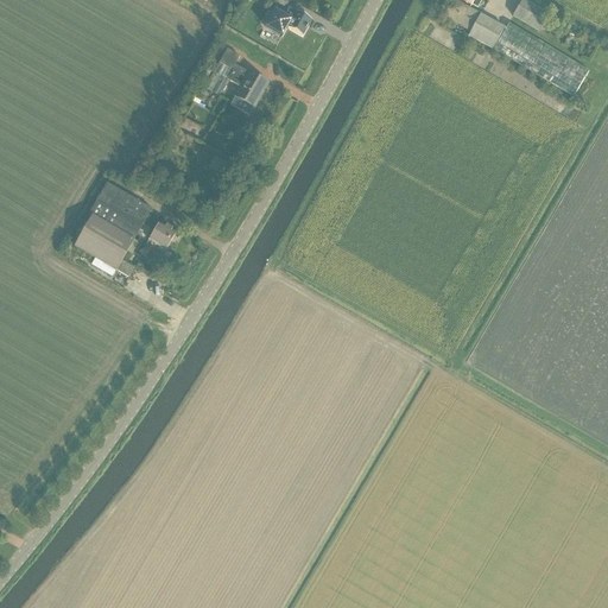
[(549,16),(524,0),(523,0),(513,17),(539,32),(549,16)]
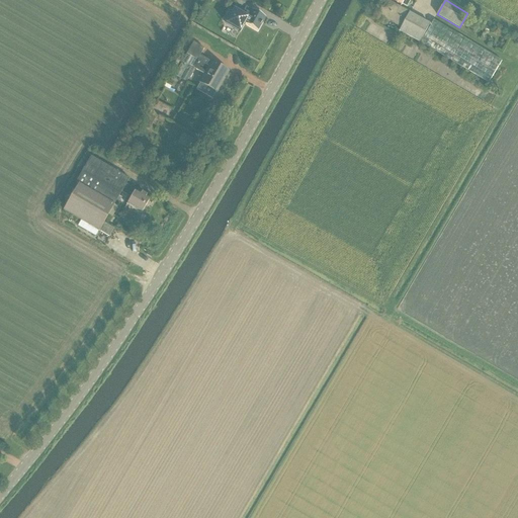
[(430,24),(409,12),(386,1),(378,15),(402,27),(399,32),(420,44),(430,24)]
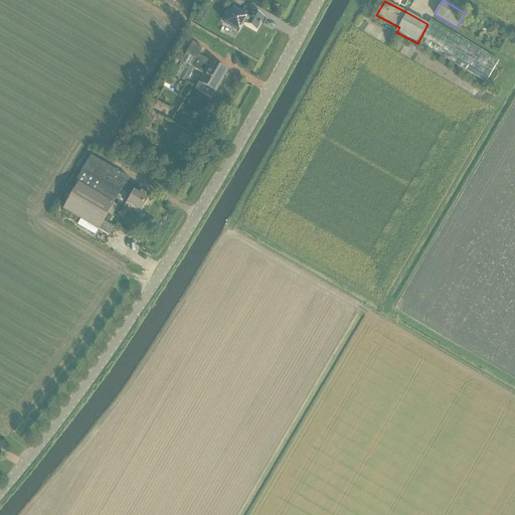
[(232,10),(225,24),(239,32),(243,23),(244,24),(243,24),(256,31),(265,18),(251,11),(244,7),(240,15),(232,10)]
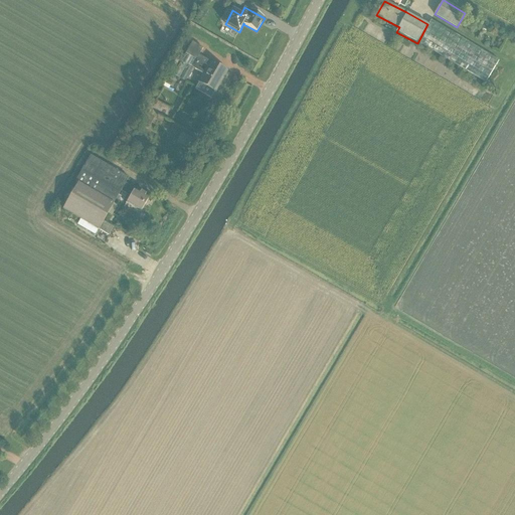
[(499,60),(432,21),(418,42),(486,82),(499,60)]
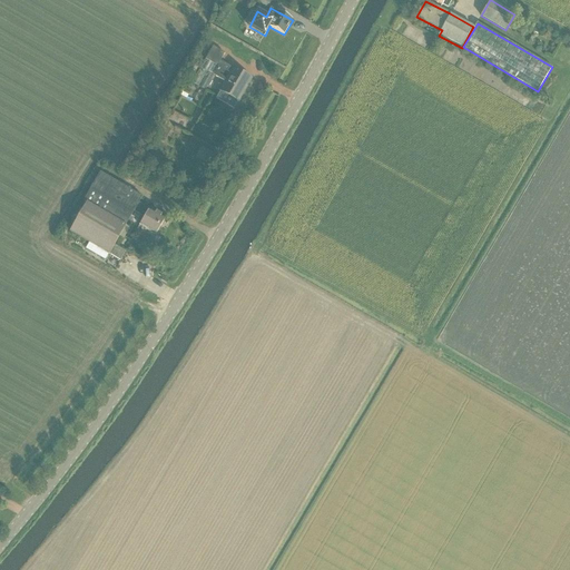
[(206,59),(193,84),(205,90),(214,76),(225,81),(219,90),(238,101),(252,79),(233,68),(220,61),(224,56),(213,49),(206,59)]
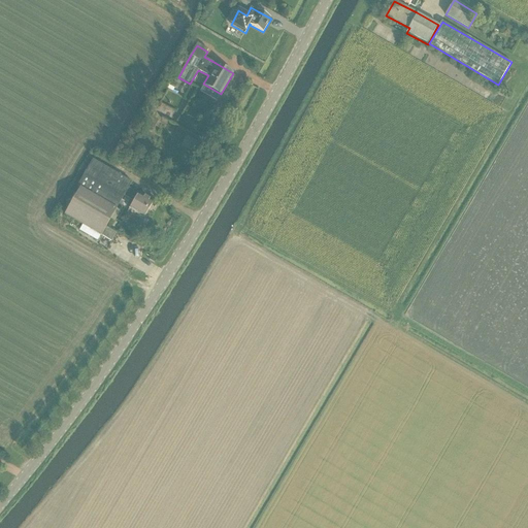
[(182,66),(188,55),(183,52),(176,62),(182,66)]
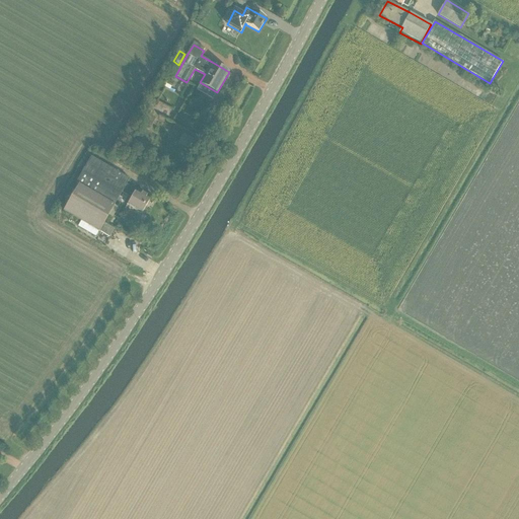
[(149,130),(156,119),(150,116),(144,126),(149,130)]
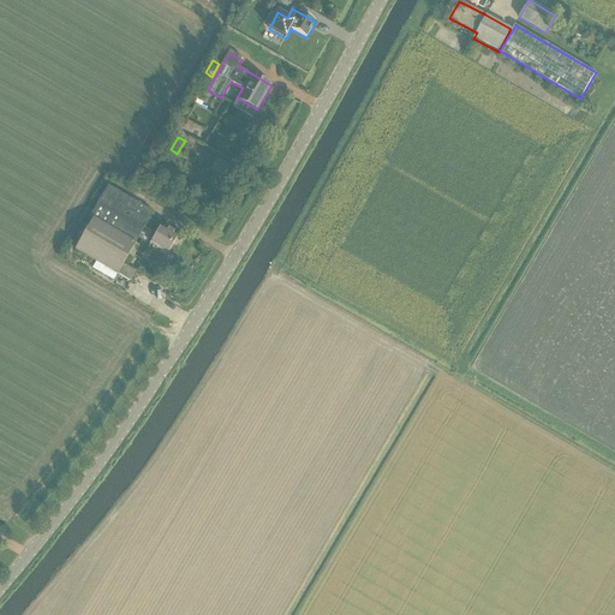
[(221,159),(215,171),(225,175),(231,165),(221,159)]
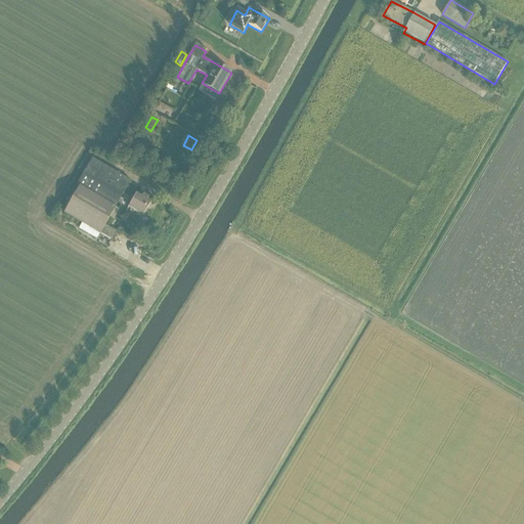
[(79,228),(97,238),(123,193),(133,200),(129,207),(134,210),(134,211),(142,216),(143,215),(143,216),(150,204),(146,201),(148,198),(144,195),(142,199),(136,194),(136,195),(131,191),(132,189),(127,186),(130,181),(93,159),(78,185),(80,186),(64,213),(82,223),(79,228)]
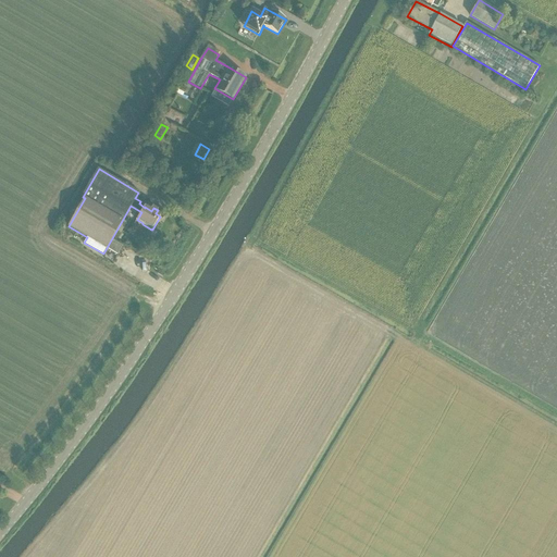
[(125,250),(130,245),(124,240),(120,247),(125,250)]
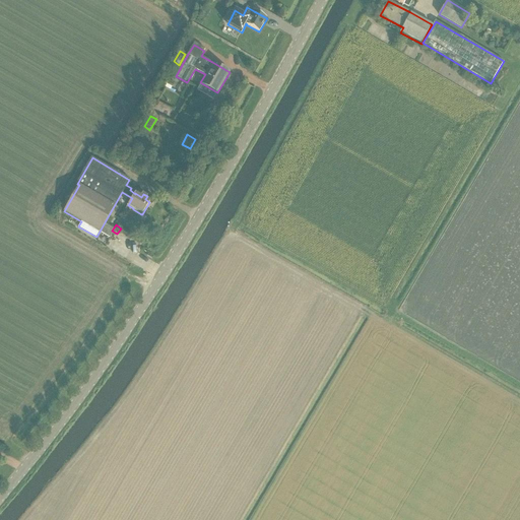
[(108,231),(105,236),(115,242),(118,236),(108,231)]
